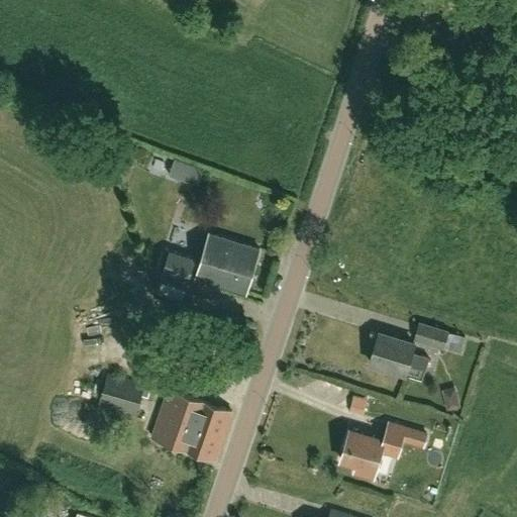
[(203,169),(175,158),(169,175),(197,185),(203,169)]
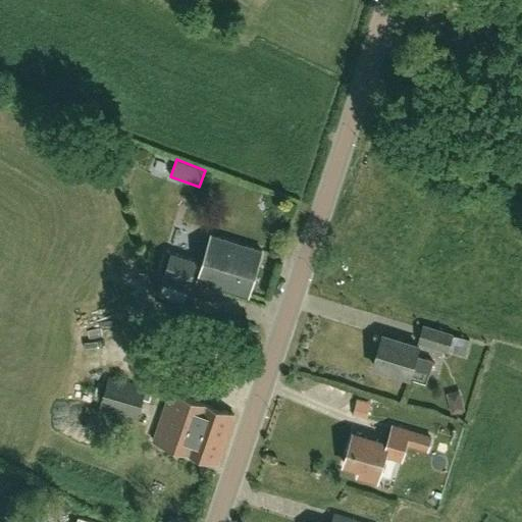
[(203,262),(170,253),(158,296),(184,304),(194,271),(200,273),(198,279),(250,295),(263,251),(211,236),(203,262)]
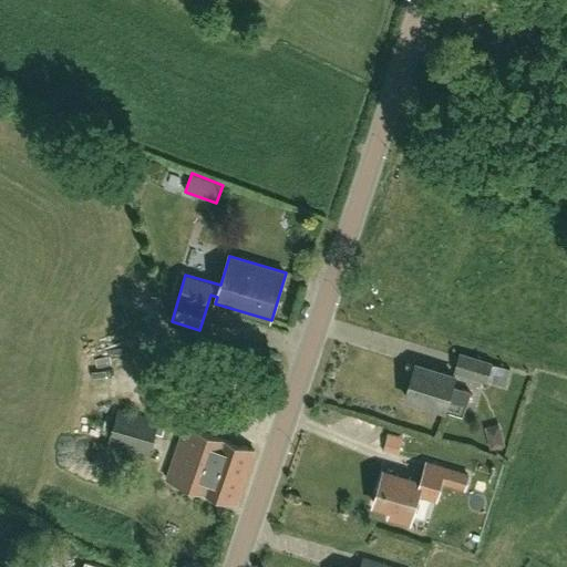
[(487,382),(487,381),(507,385),(512,369),(493,363),(493,361),(460,352),(454,372),(487,382)]
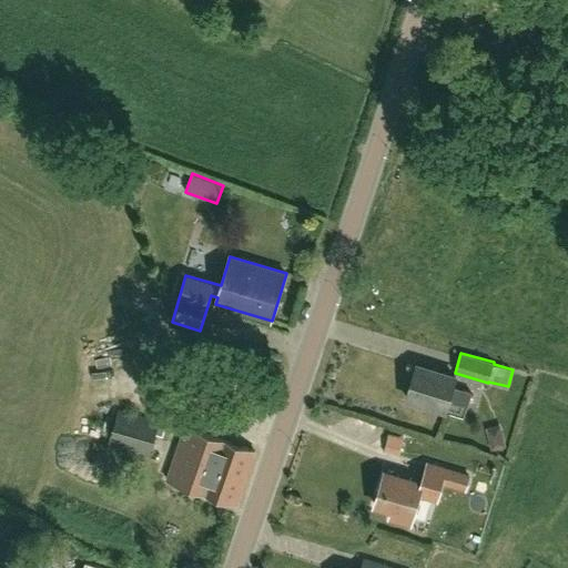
[(472,392),(453,386),(456,376),(417,365),(407,398),(446,409),(448,401),(467,406),(472,392)]
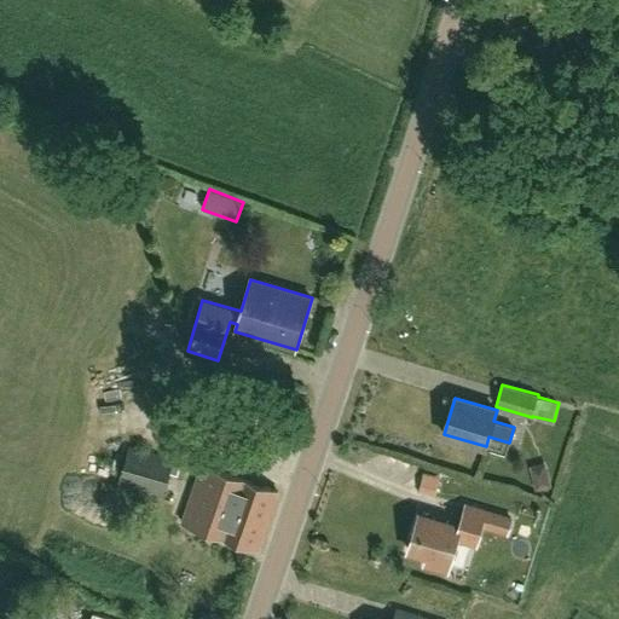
[(173,458),(129,446),(120,482),(163,495),(173,458)]
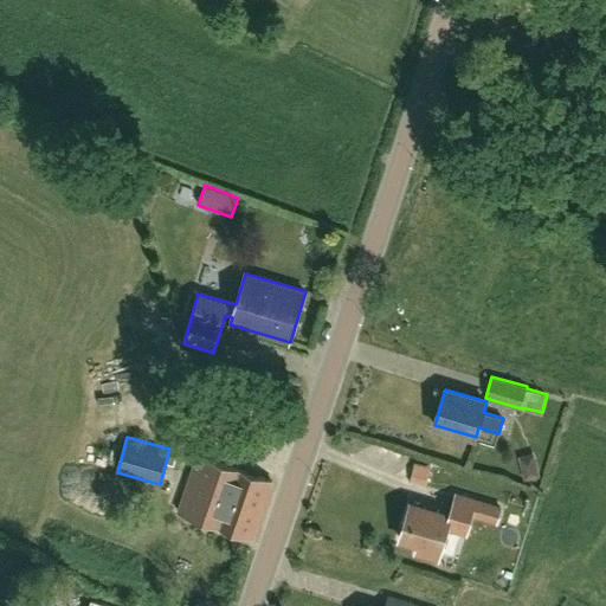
[(519,456),(524,481),(540,476),(534,452),(519,456)]
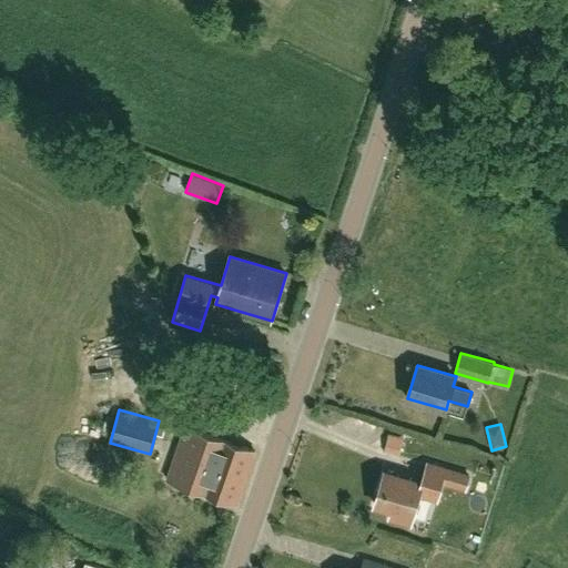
[(239,504),(256,452),(185,427),(168,479),(239,504)]
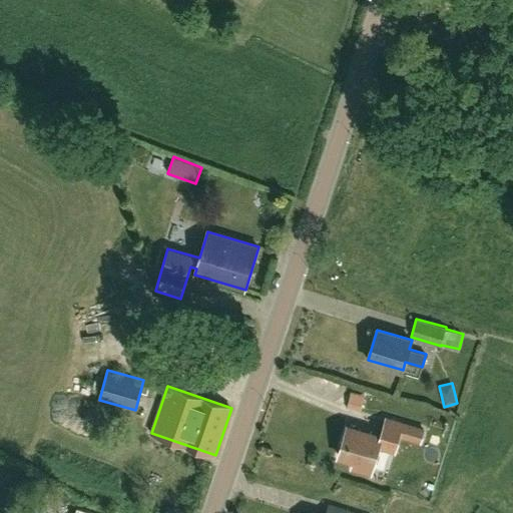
[(371,473),(373,465),(378,447),(395,452),(399,435),(420,441),(424,429),(386,418),(381,436),(347,426),(339,456),(355,460),(353,468),(371,473)]
